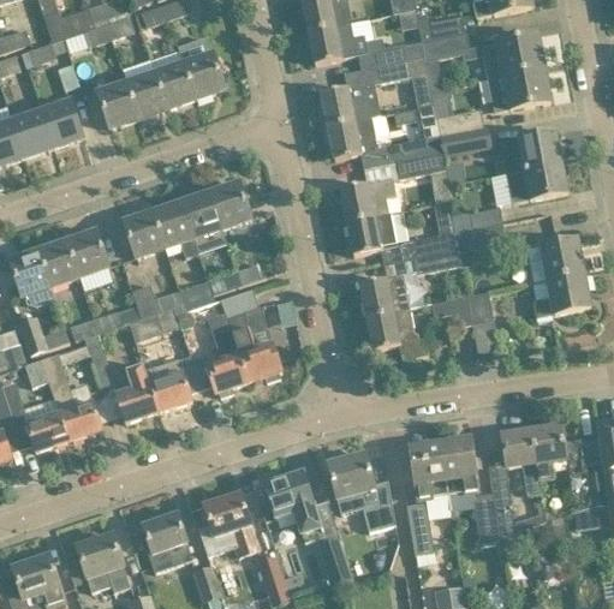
[(89,6),(96,28),(118,19),(112,0),(108,0),(89,6)]
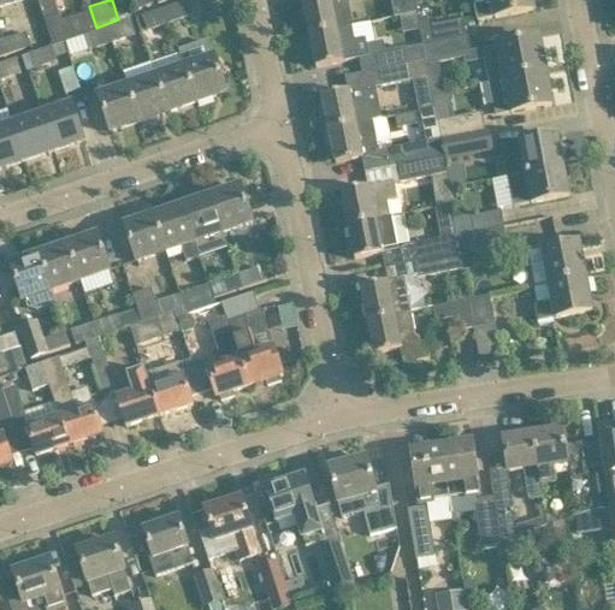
[(164,13),(166,19),(190,11),(188,0),(178,0),(166,4),(170,11),(164,13)]
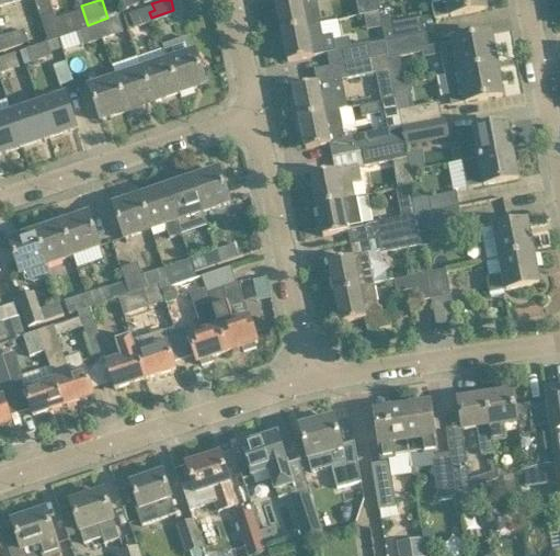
[(275,0),(280,27),(320,20),(316,0),(275,0)]
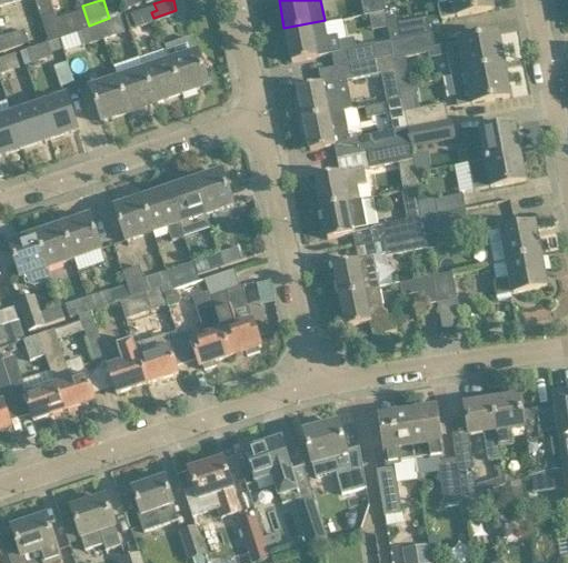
[(360,0),(364,12),(368,11),(384,8),(381,0),(360,0)]
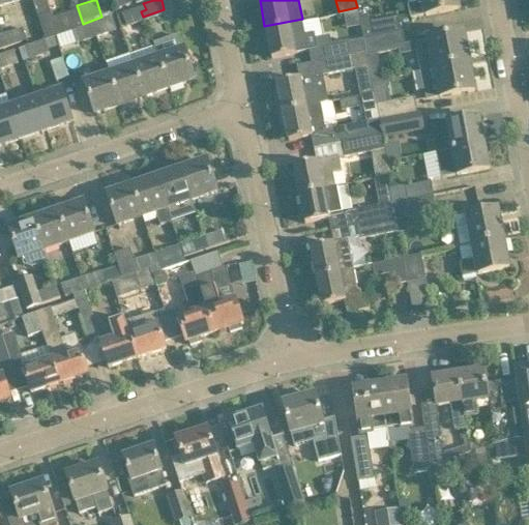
[(408,0),(410,12),(424,9),(424,11),(458,5),(456,0),(408,0)]
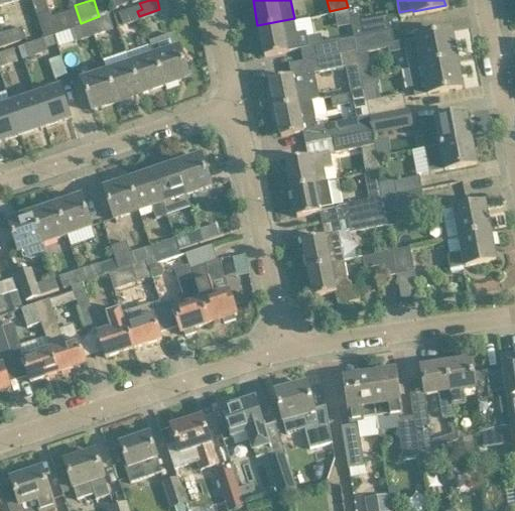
[(121,22),(139,16),(137,11),(142,9),(139,3),(117,11),(121,22)]
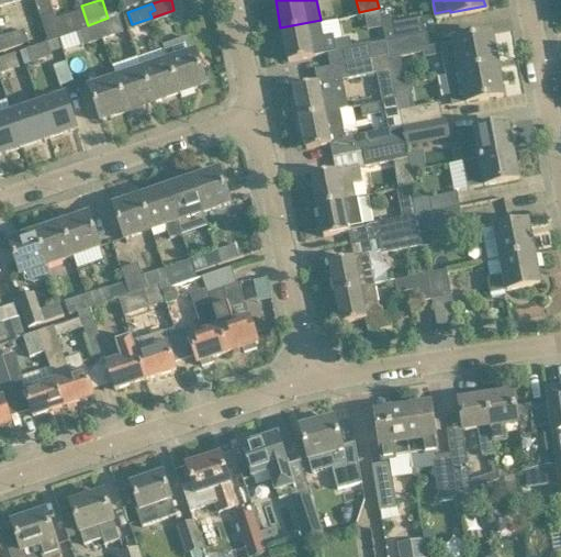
[(51,7),(38,12),(47,39),(58,35),(76,29),(76,30),(88,25),(81,6),(62,13),(54,15),(51,7)]
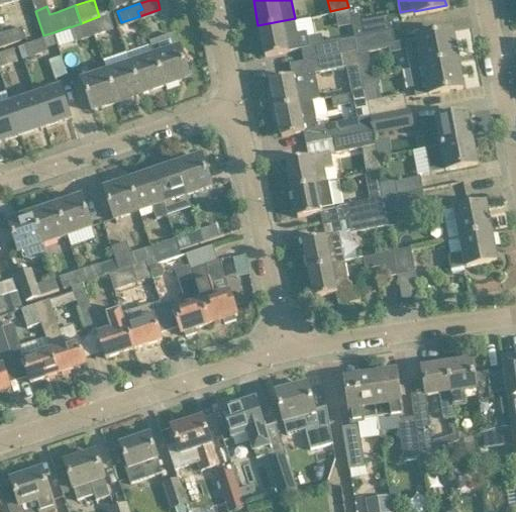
[(353,34),(353,35),(391,28),(387,12),(360,18),(359,13),(349,15),(350,21),(353,34)]
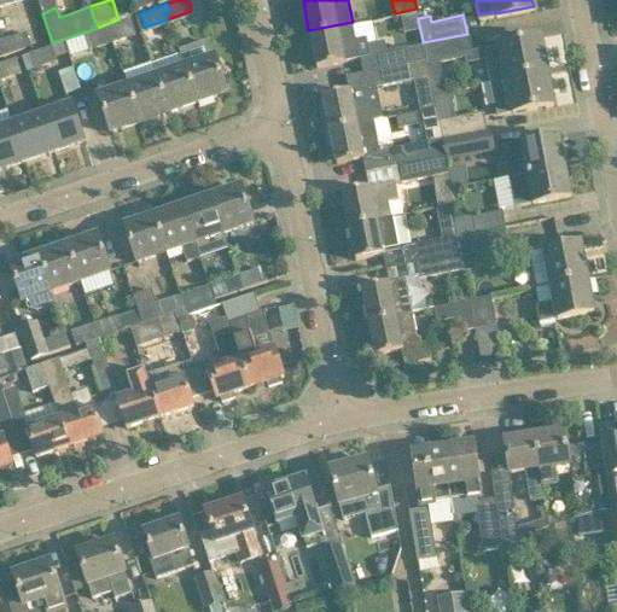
[(97,28),(83,33),(88,46),(133,30),(128,17),(118,19),(97,28)]
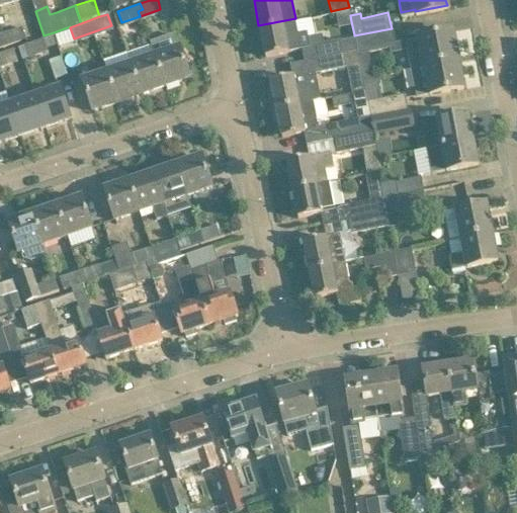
[(295,18),(258,25),(264,54),(287,49),(286,49),(300,46),(304,59),(316,56),(343,50),(340,37),(340,36),(323,39),(321,31),(315,32),(308,34),(307,26),(297,28),(295,18)]
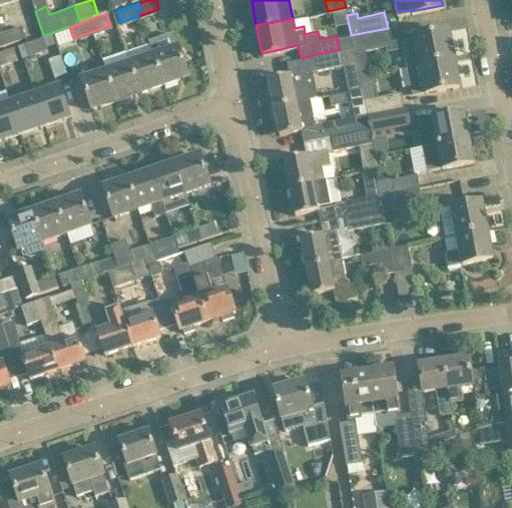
[(1,30),(6,42),(24,36),(19,24),(1,30)]
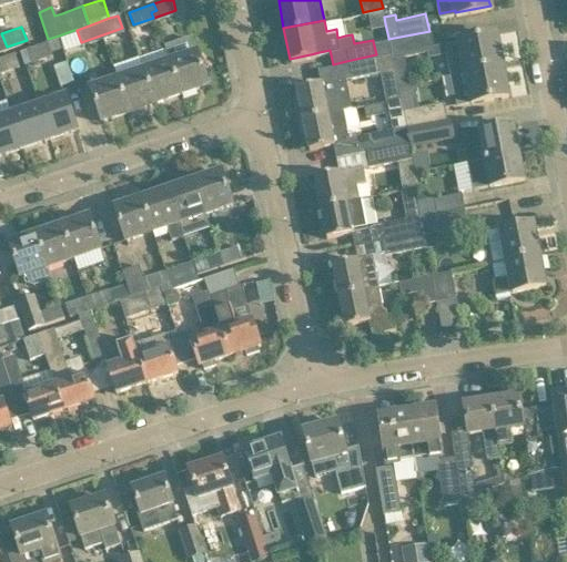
[(458,39),(444,42),(446,51),(451,72),(500,62),(495,29),(457,36),(458,39)]
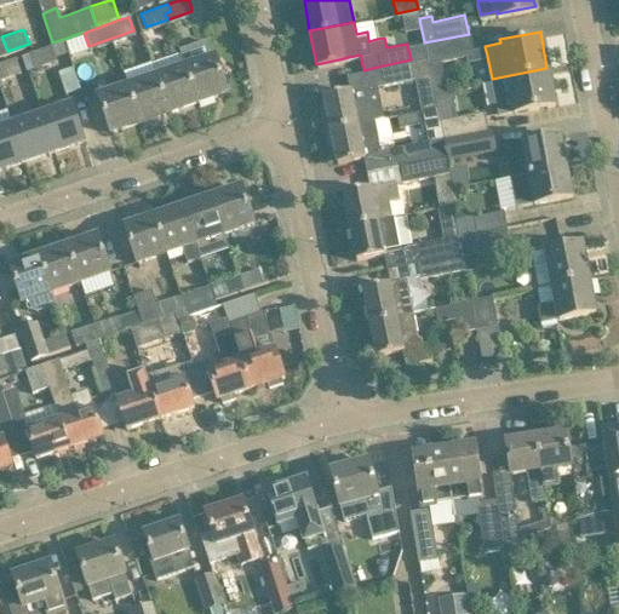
[(469,34),(424,42),(427,57),(428,62),(440,59),(465,53),(473,52),(471,49),(469,34)]
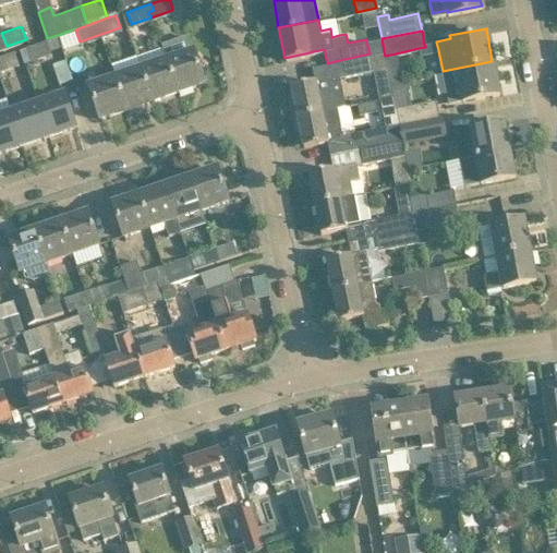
[(382,37),(366,40),(370,53),(384,51),(382,38),(382,37)]
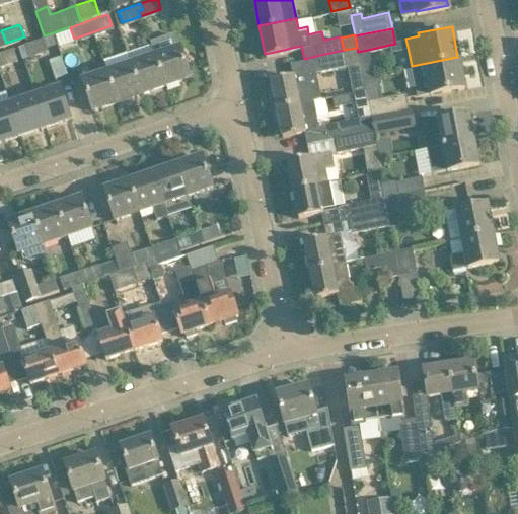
[(48,48),(44,35),(17,45),(21,57),(48,48)]
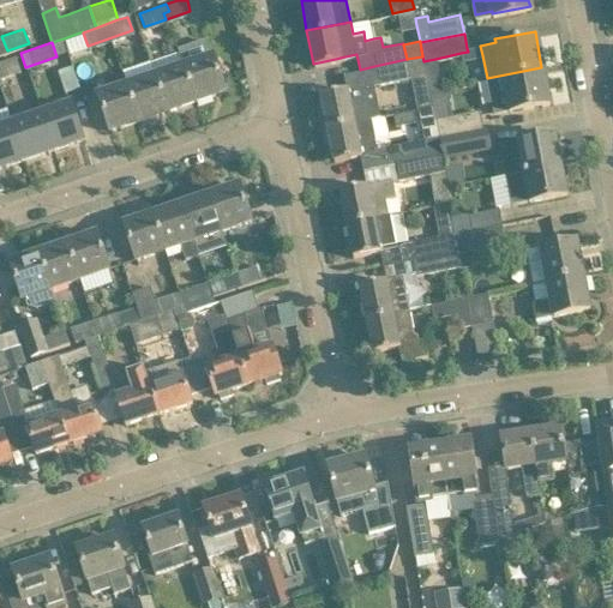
[(184,62),(196,98),(223,89),(211,53),(184,62)]
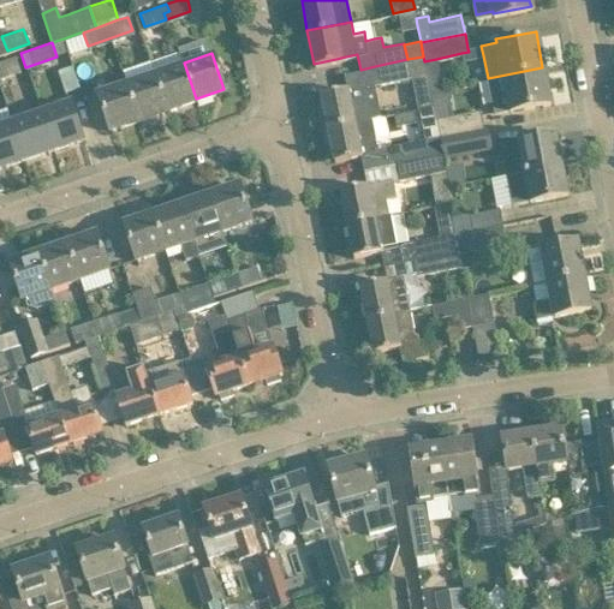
[(0,76),(19,69),(15,54),(0,59),(0,76)]
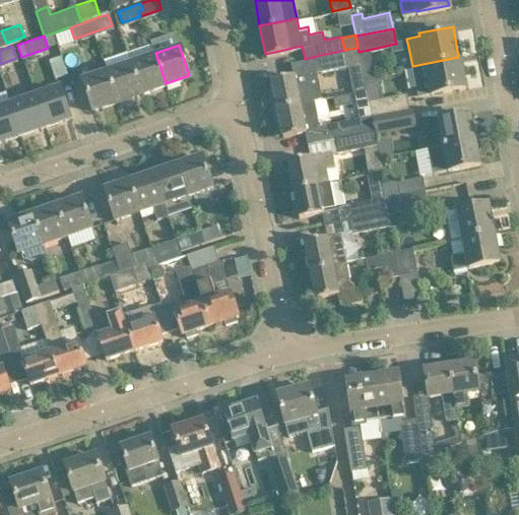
[(112,65),(143,54),(140,46),(109,57),(112,65)]
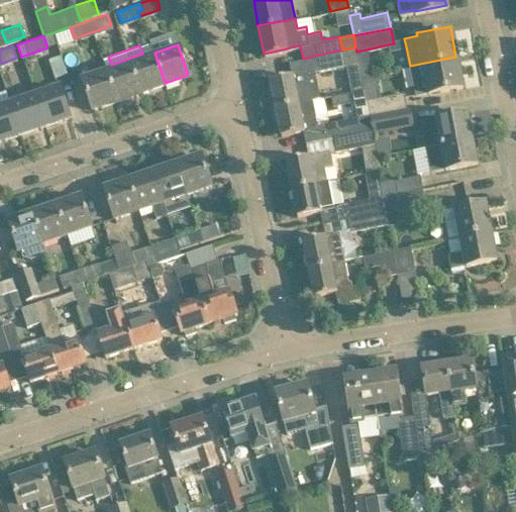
[(315,56),(303,59),(305,70),(313,68),(314,70),(318,69),(345,64),(350,90),(351,90),(364,88),(356,52),(355,47),(342,49),(315,56)]
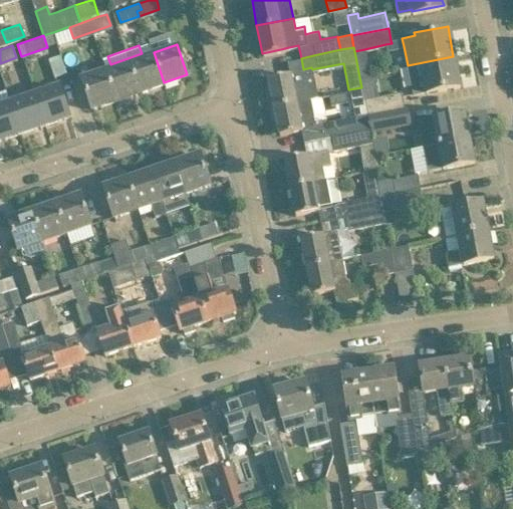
[(60,52),(48,56),(54,74),(66,70),(60,52)]
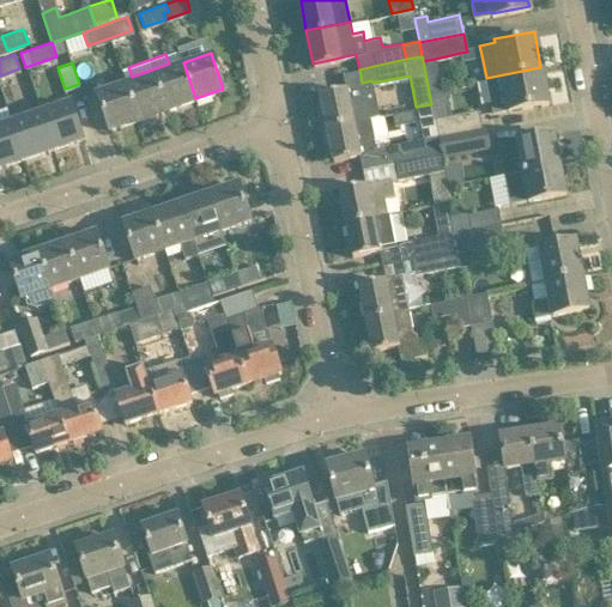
[(155,72),(167,108),(195,98),(183,62),(155,72)]
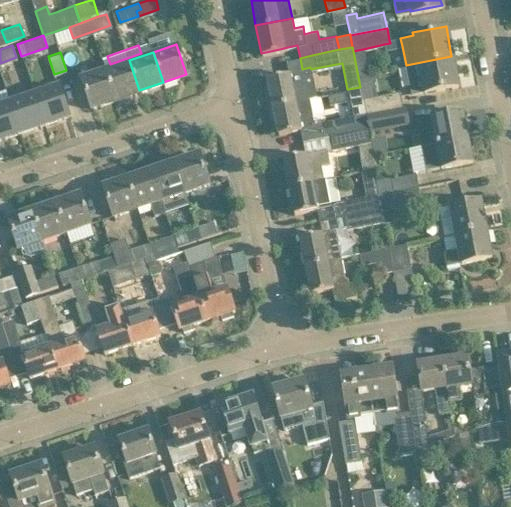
[(451,56),(406,65),(411,93),(424,90),(437,88),(457,84),(451,56)]
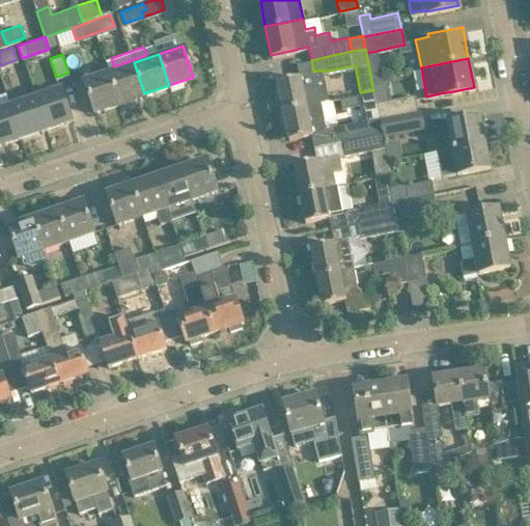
[(109,71),(119,102),(144,93),(134,62),(109,71)]
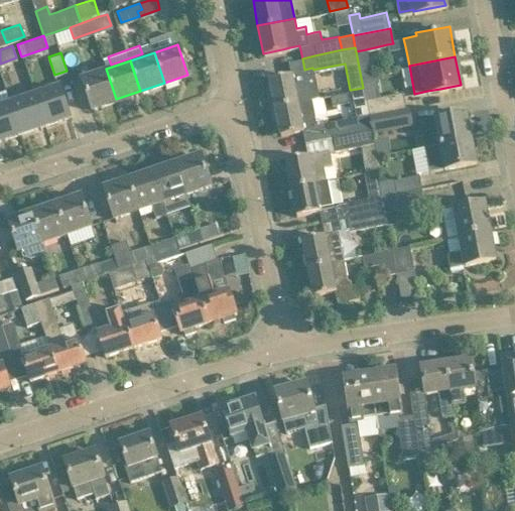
[(271,92),(267,93),(269,104),(273,103),(274,106),(310,98),(318,97),(313,70),(312,68),(304,70),(290,73),(287,73),(268,77),(271,92)]
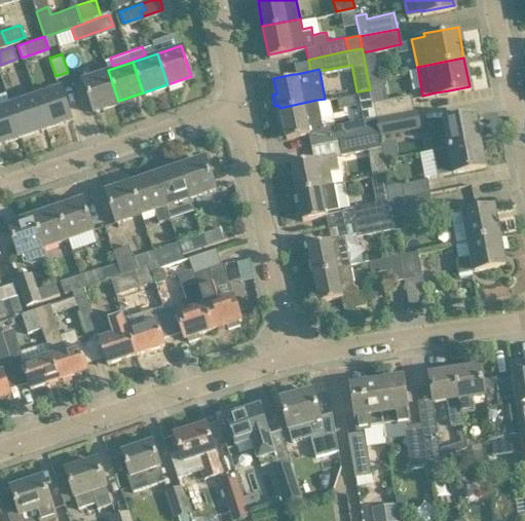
[(94,109),(118,101),(108,70),(83,78),(94,109)]
